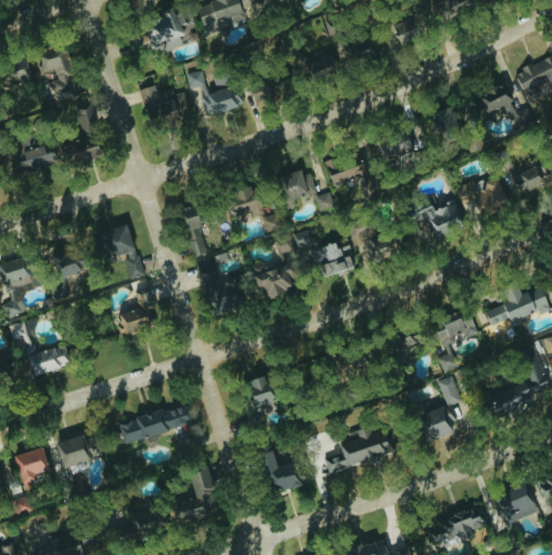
[(206,35),(233,27),(231,22),(245,17),(243,10),(260,4),(258,0),(215,0),(216,1),(197,7),(206,35)]
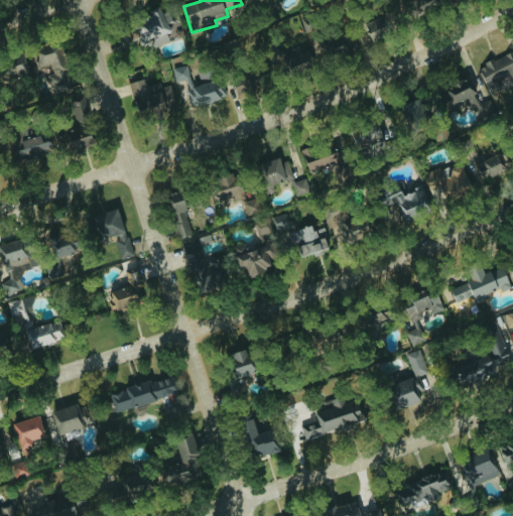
[(430,0),(413,0),(411,3),(422,11),(430,0)]
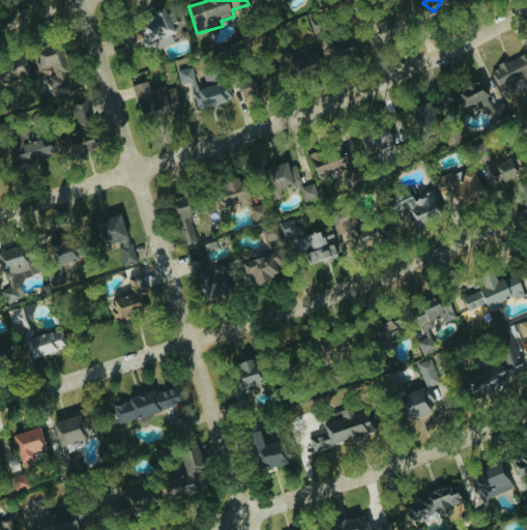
[(136,24),(148,47),(166,37),(177,31),(165,8),(136,24)]
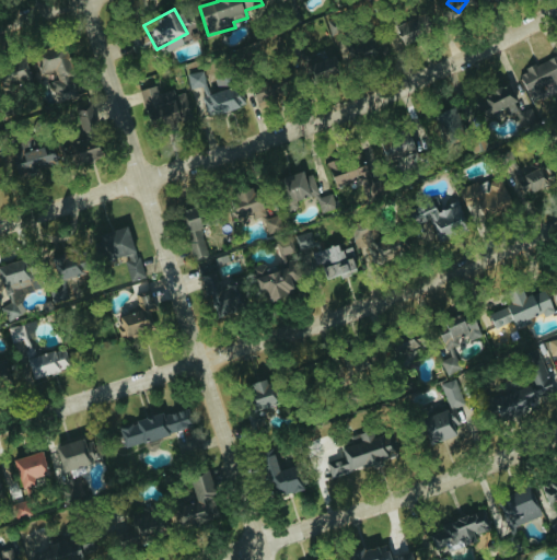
[(396,24),(402,43),(433,33),(427,14),(396,24)]
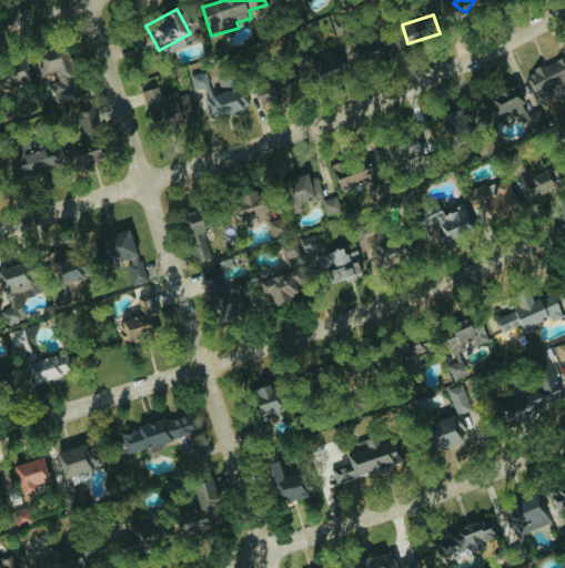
[(42,75),(56,71),(59,80),(51,83),(54,94),(47,97),(50,107),(81,97),(64,46),(36,56),(42,75)]
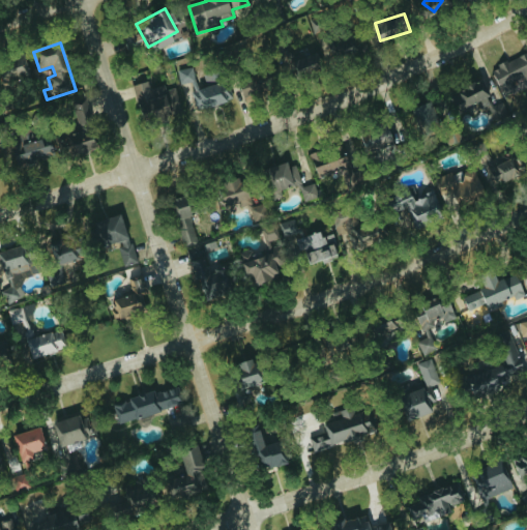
[(286,66),(293,78),(323,61),(316,49),(286,66)]
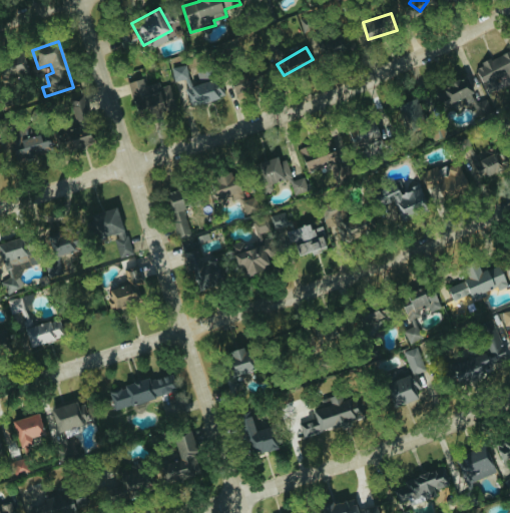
[(0,62),(4,79),(30,73),(25,52),(0,57),(0,62)]
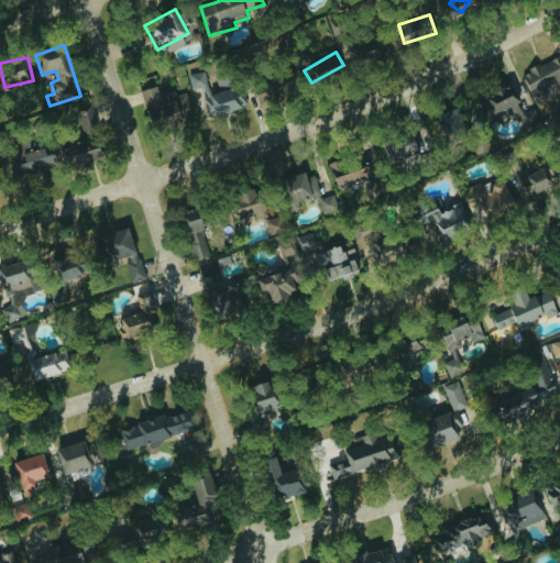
[(536,103),(549,98),(545,89),(559,83),(559,57),(523,74),(536,103)]
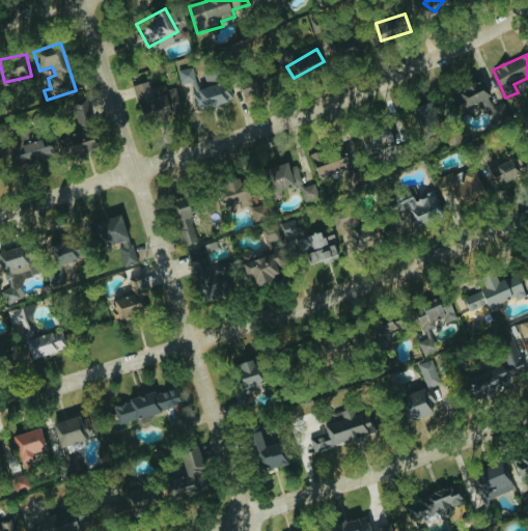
[(178,71),(182,86),(190,84),(195,110),(227,103),(220,71),(205,74),(207,87),(199,88),(195,67),(178,71)]
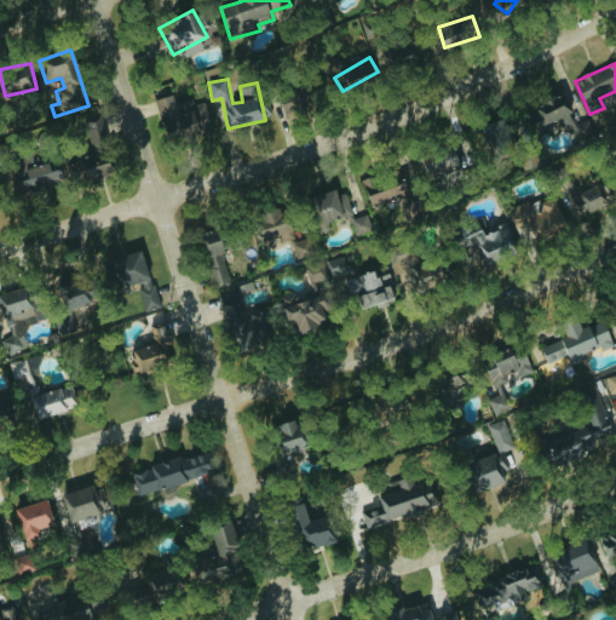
[(315,85),(278,92),(283,113),(320,104),(315,85)]
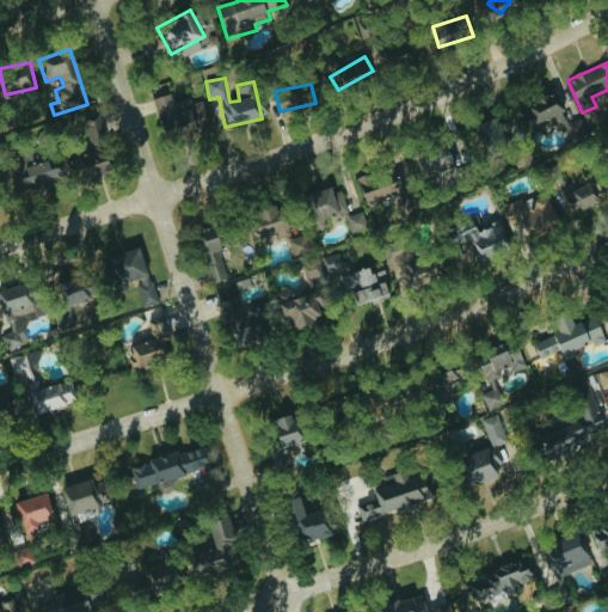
[(567,110),(556,89),(522,106),(539,139),(567,124),(563,114),(567,110)]
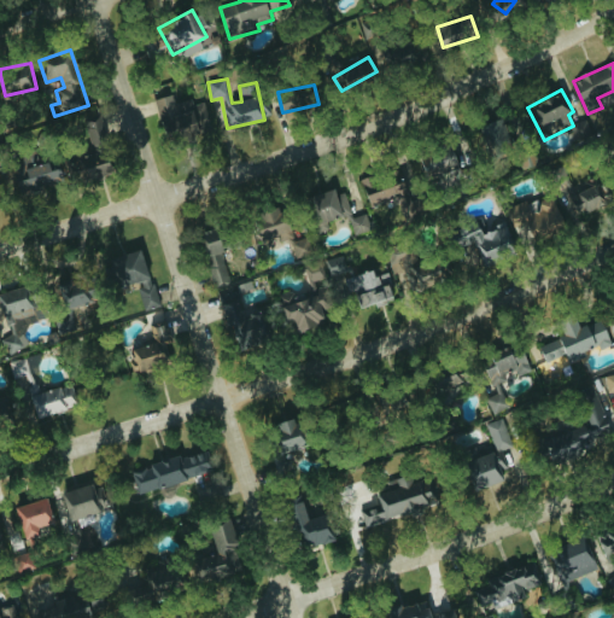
[(157,99),(168,141),(212,129),(205,103),(196,106),(193,99),(176,103),(174,94),(157,99)]
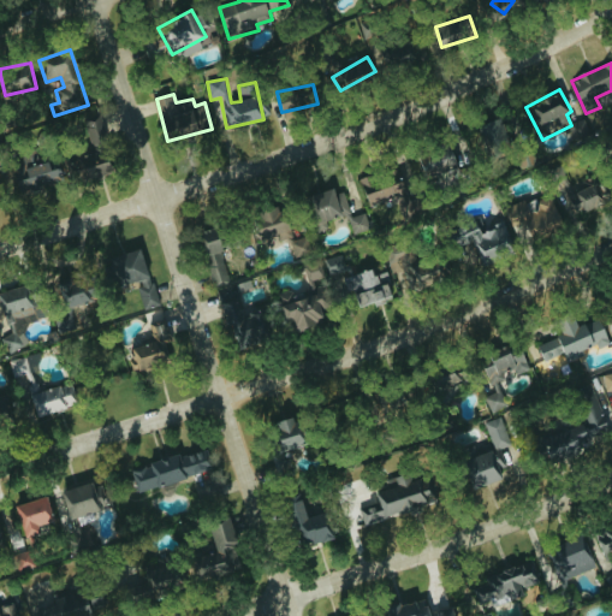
[(501,116),(477,128),(487,148),(511,136),(501,116)]
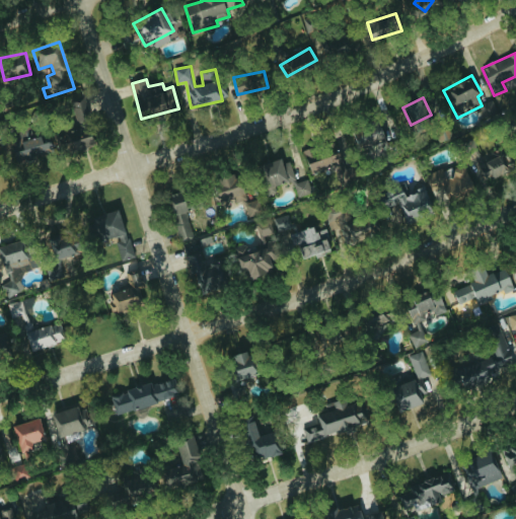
[(486,121),(499,116),(494,101),(481,105),(486,121)]
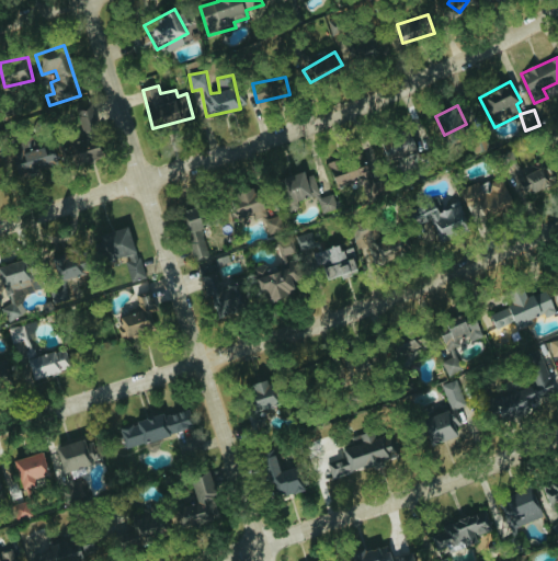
[(411,130),(416,145),(426,141),(422,127),(411,130)]
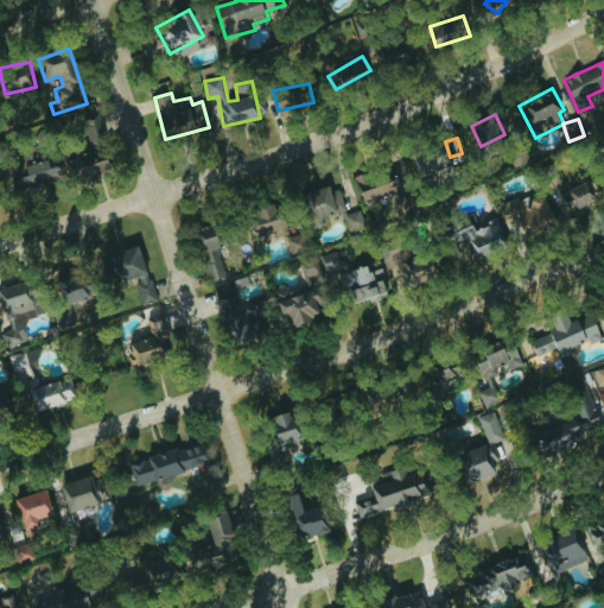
[(415,149),(417,171),(447,170),(447,147),(415,149)]
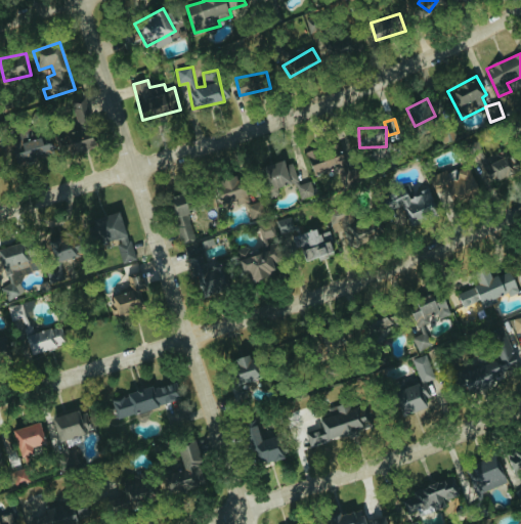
[(94,149),(91,130),(57,136),(60,156),(94,149)]
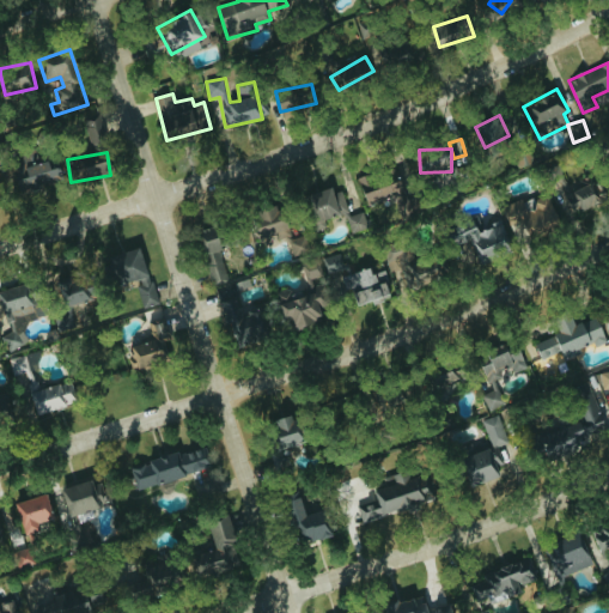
[(14,161),(18,188),(62,182),(59,155),(14,161)]
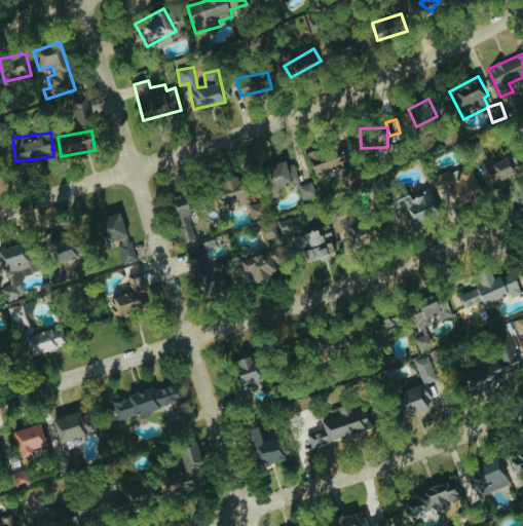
[(469,150),(485,180),(486,179),(492,189),(522,173),(510,151),(491,161),(481,143),(469,150)]
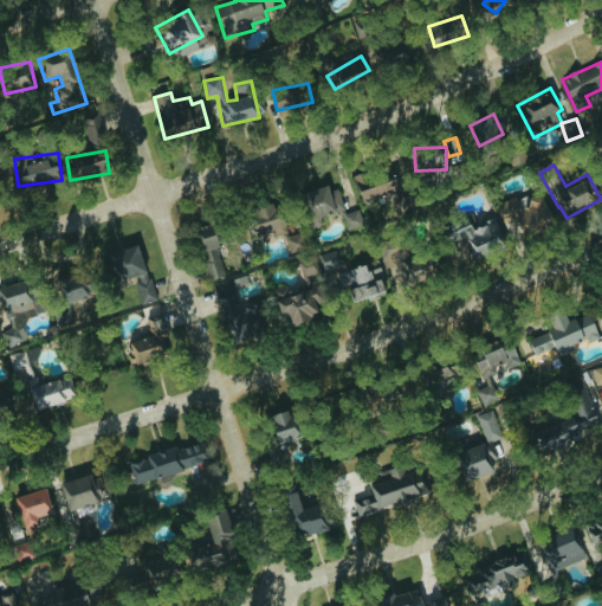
[(364,202),(390,193),(397,214),(409,211),(393,166),(355,179),(364,202)]
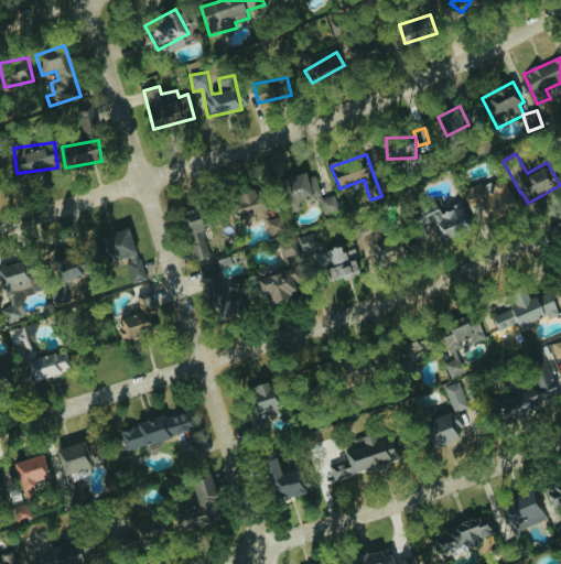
[(316,176),(309,179),(306,172),(280,181),(290,206),(323,194),(316,176)]
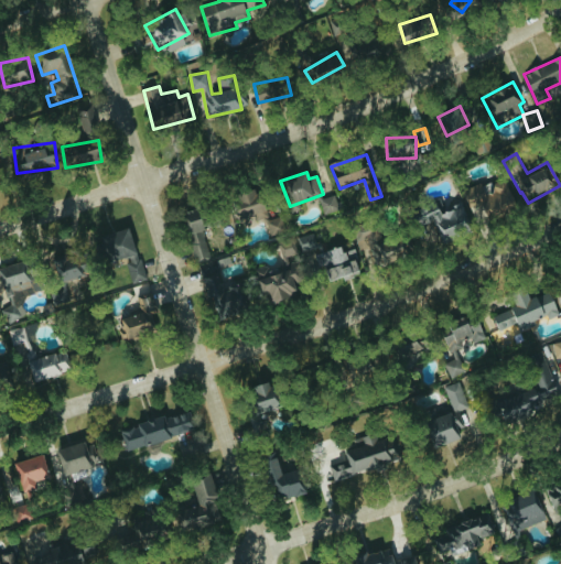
[(476,221),(516,206),(505,177),(465,193),(476,221)]
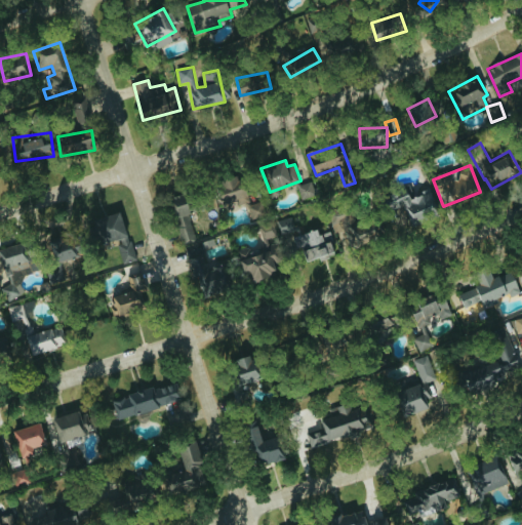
[(223,204),(247,195),(239,174),(214,185),(223,204)]
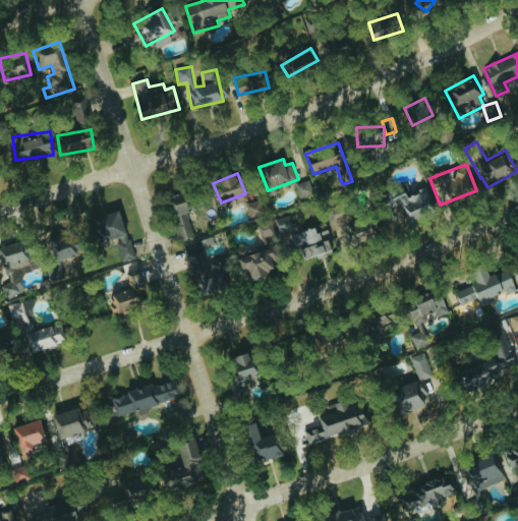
[(314,194),(309,180),(295,185),(300,198),(314,194)]
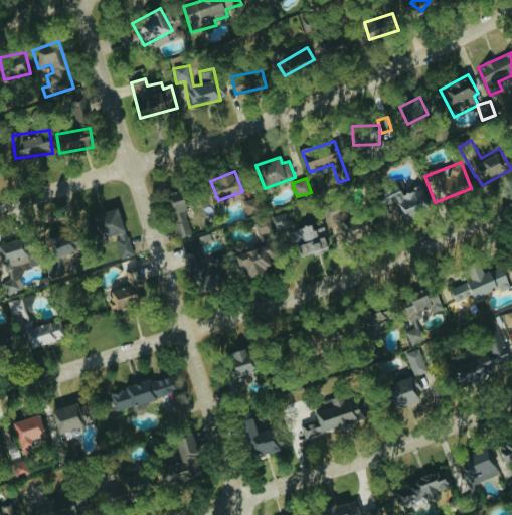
[(186,208),(194,206),(191,189),(168,194),(177,239),(192,236),(186,208)]
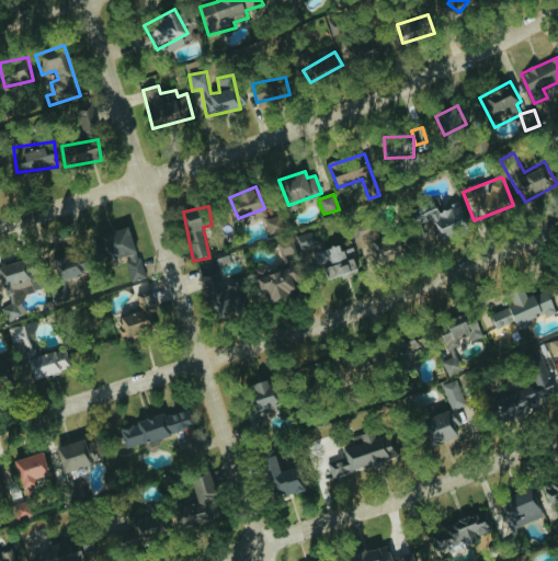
[(432,232),(434,239),(464,230),(458,210),(420,222),(423,235),(432,232)]
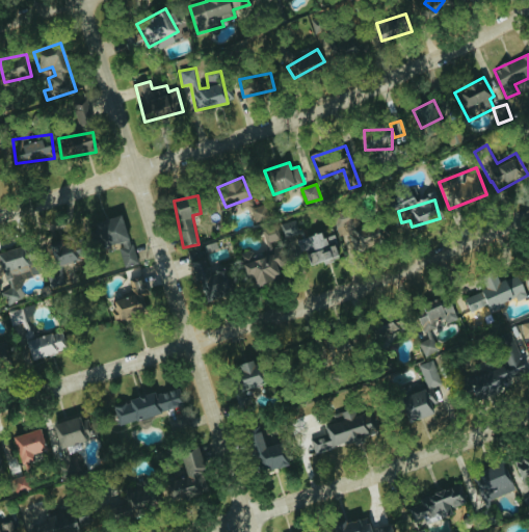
[(252,208),(255,222),(269,219),(266,205),(252,208)]
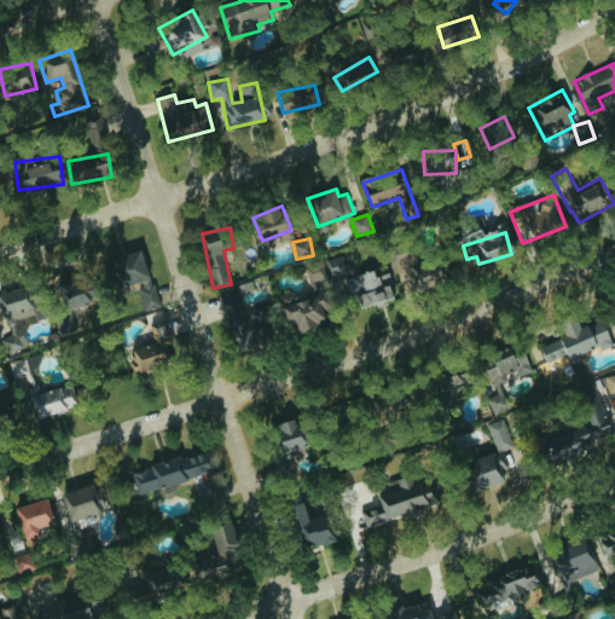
[(401,293),(442,284),(440,273),(444,273),(442,264),(421,268),(415,242),(392,248),(401,293)]
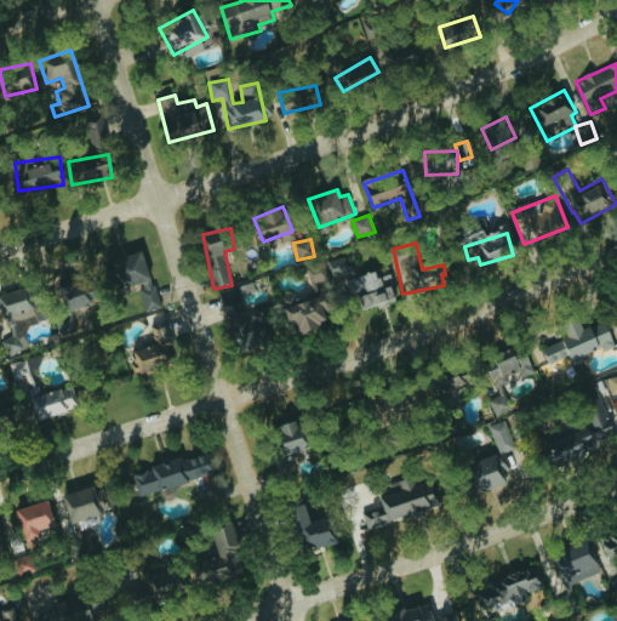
[(164,308),(154,281),(150,283),(141,252),(112,262),(121,290),(132,288),(142,315),(164,308)]
